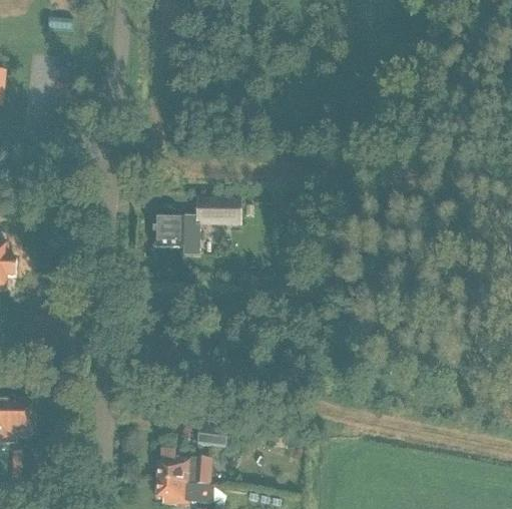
[(72,27),(72,17),(48,16),(48,26),(72,27)]
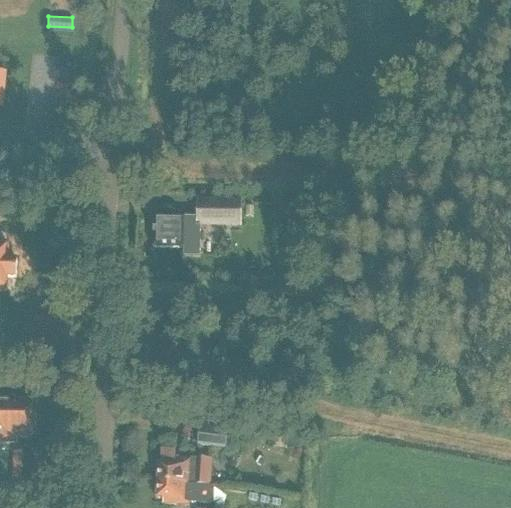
[(241,224),(241,196),(196,195),(196,214),(184,214),(153,213),(152,244),(183,245),(183,227),(195,228),(195,223),(241,224)]
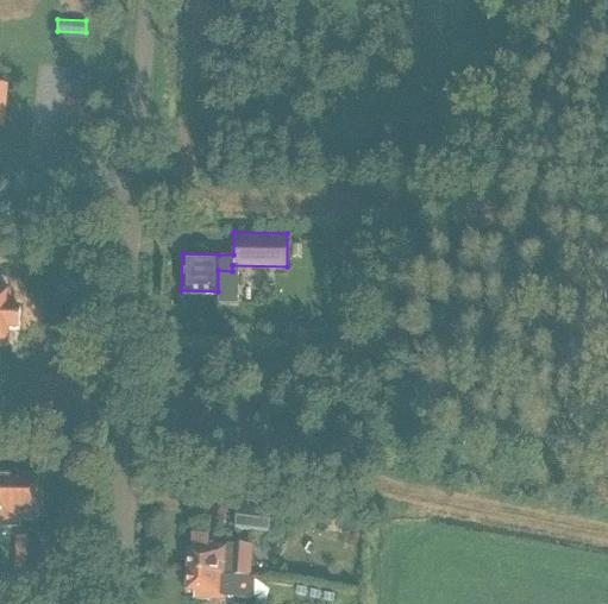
[(243,268),(243,283),(275,283),(274,266),(243,268)]
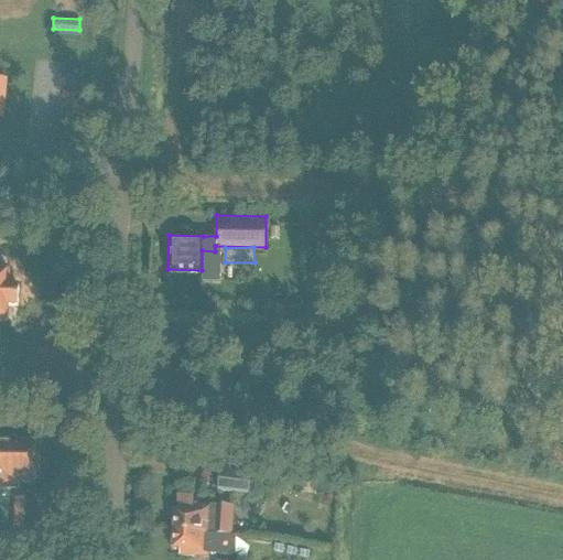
[(18,302),(18,282),(8,282),(8,266),(0,265),(0,316),(6,318),(7,302),(18,302)]
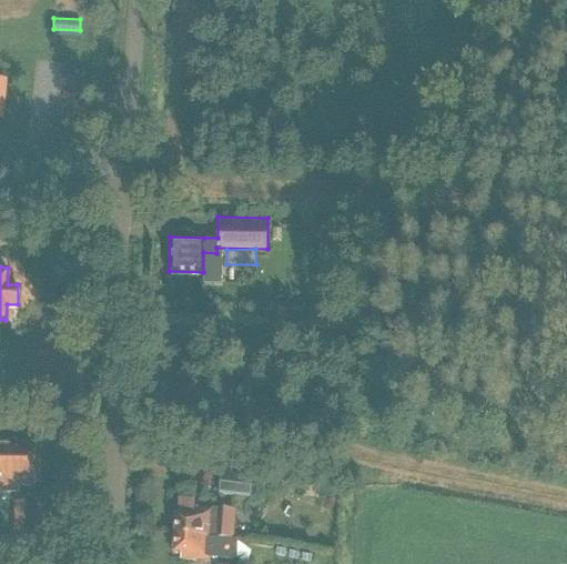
[(34,483),(34,442),(14,441),(14,436),(0,435),(0,486),(12,487),(12,482),(34,483)]
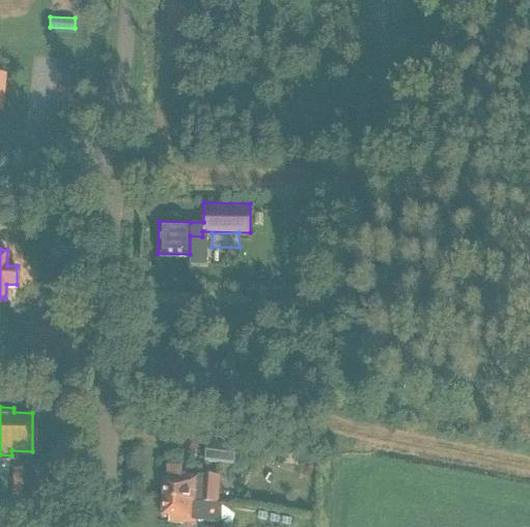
[(234,463),(236,442),(206,438),(204,459),(234,463)]
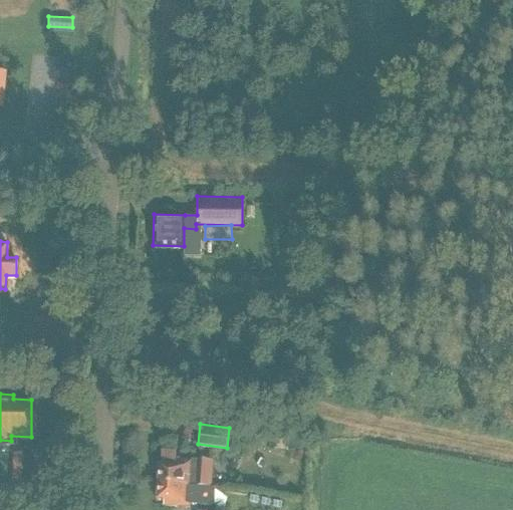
[(183,483),(210,486),(212,458),(197,457),(197,460),(175,459),(175,449),(161,449),(160,463),(159,463),(158,481),(183,483)]
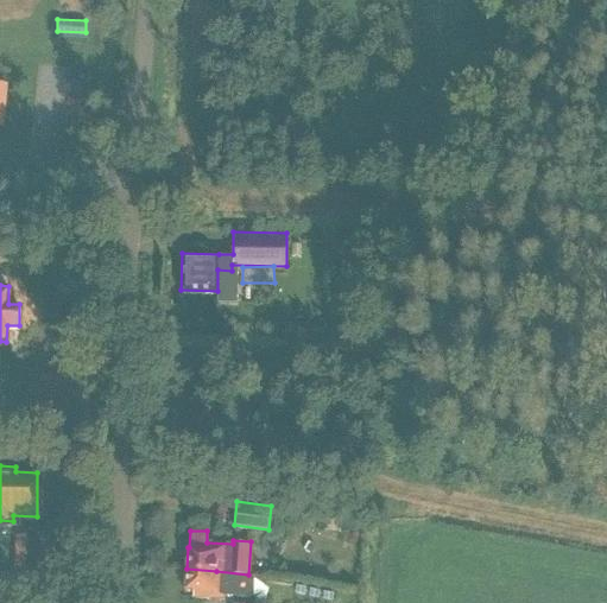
[(247,592),(248,575),(216,571),(187,569),(185,588),(193,588),(193,595),(223,596),(225,582),(231,582),(231,591),(247,592)]
